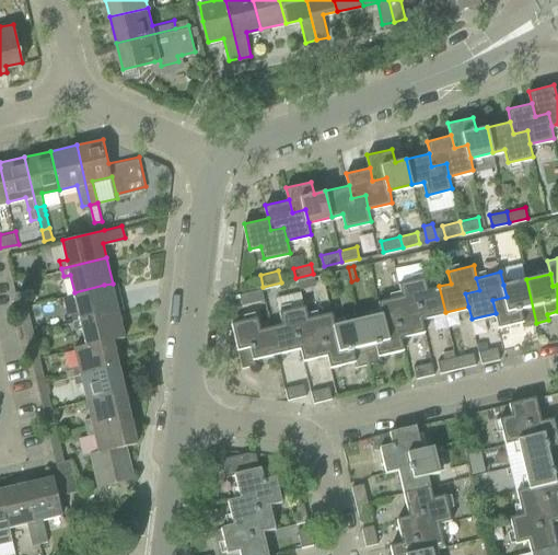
[(399,282),(403,295),(406,308),(419,304),(421,318),(445,312),(439,286),(428,289),(425,277),(399,282)]
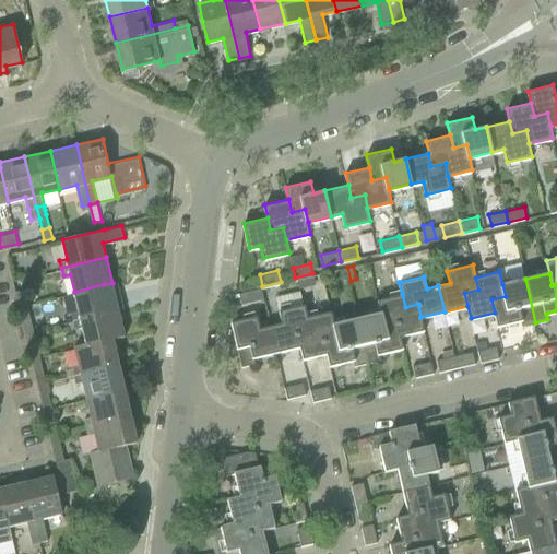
[(525,279),(502,284),(506,296),(492,299),(495,313),(497,325),(521,319),(522,325),(535,322),(525,279)]
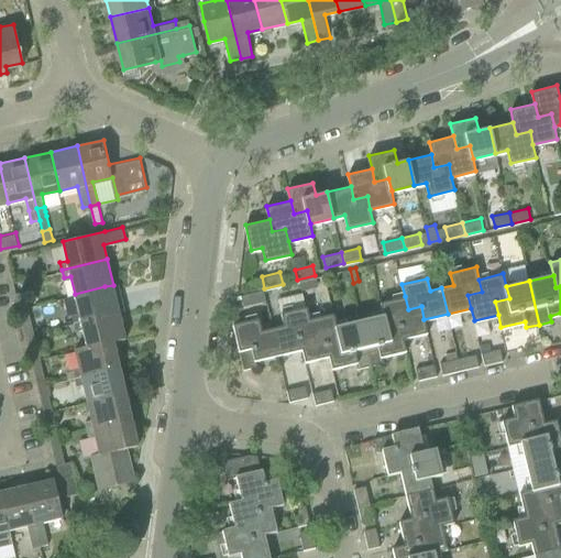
[(74,313),(76,321),(120,310),(113,285),(105,286),(75,294),(79,312),(74,313)]
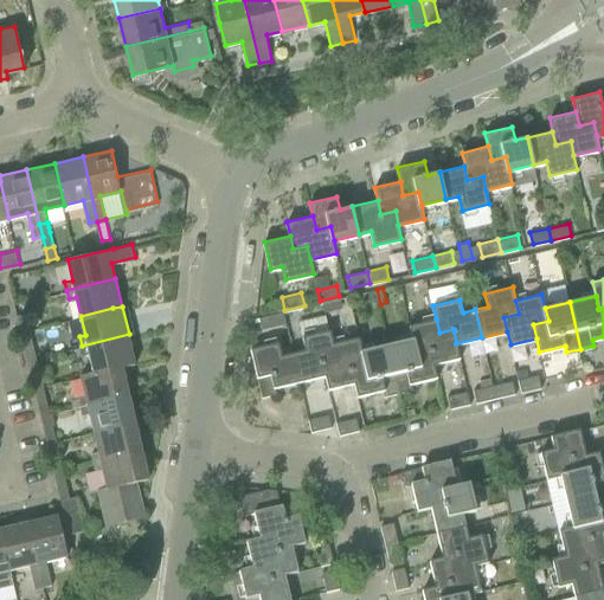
[(17,314),(20,330),(30,328),(26,313),(17,314)]
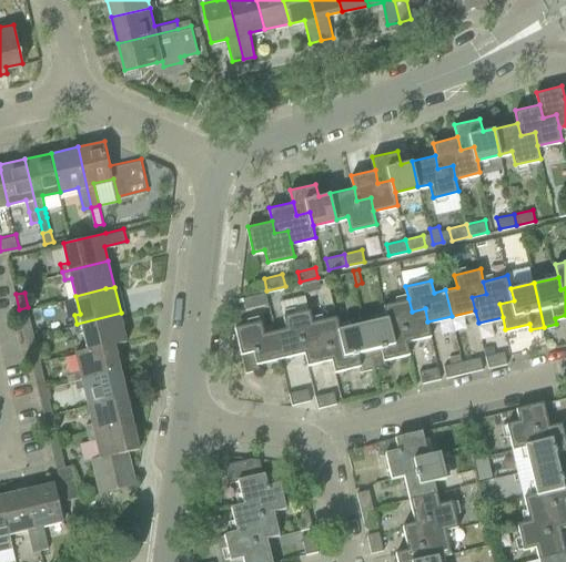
[(384,304),(386,316),(390,329),(403,326),(406,339),(431,334),(427,322),(425,308),(412,312),(408,298),(384,304)]
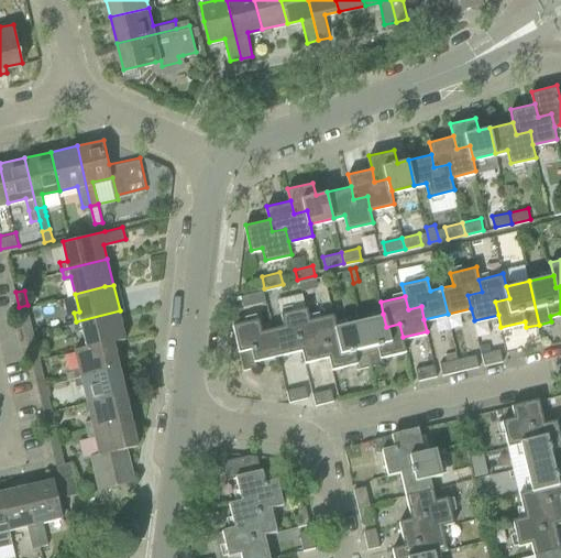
[(28,305),(19,307),(23,323),(31,320),(28,305)]
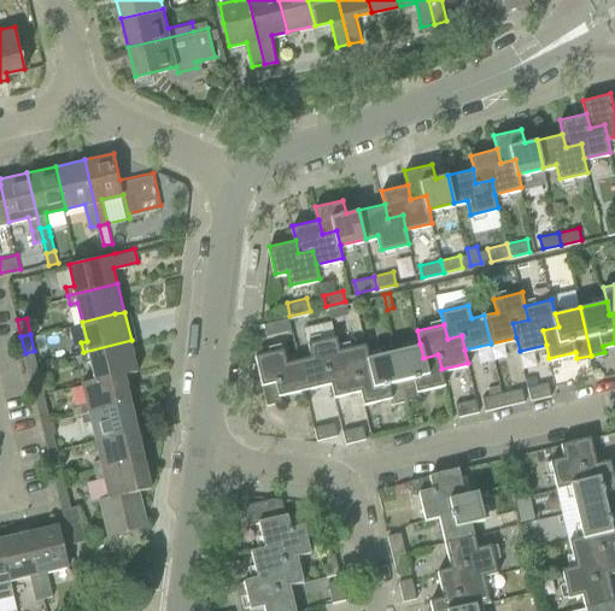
[(306,387),(332,381),(328,366),(343,363),(339,348),(337,335),(309,341),(311,356),(299,358),(306,387)]
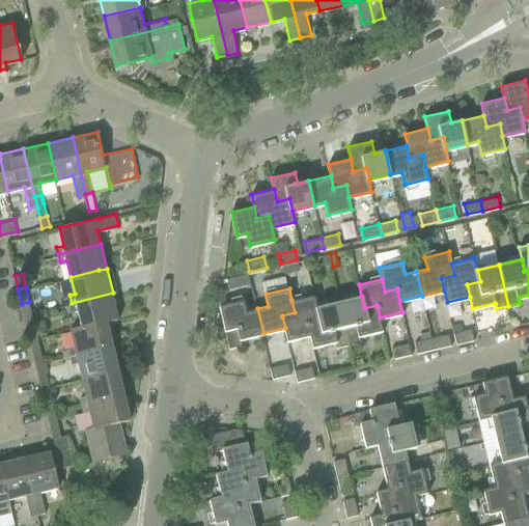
[(71,327),(71,328),(82,326),(108,320),(118,317),(113,293),(72,303),(73,310),(78,308),(82,324),(71,327)]
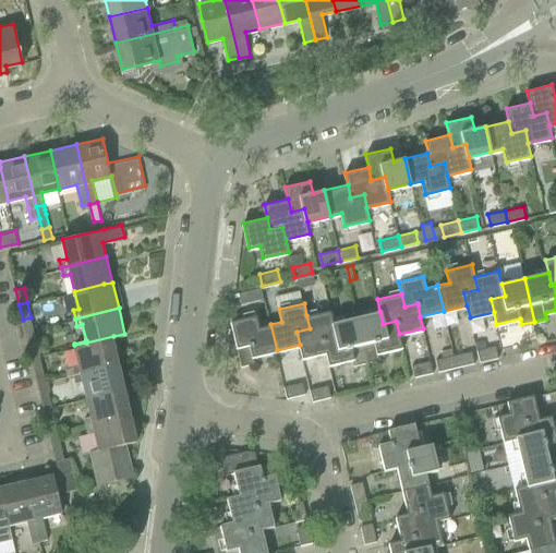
[(303,358),(327,351),(324,338),(337,335),(334,322),(331,310),(306,315),(310,328),(297,332),(300,345),(303,358)]
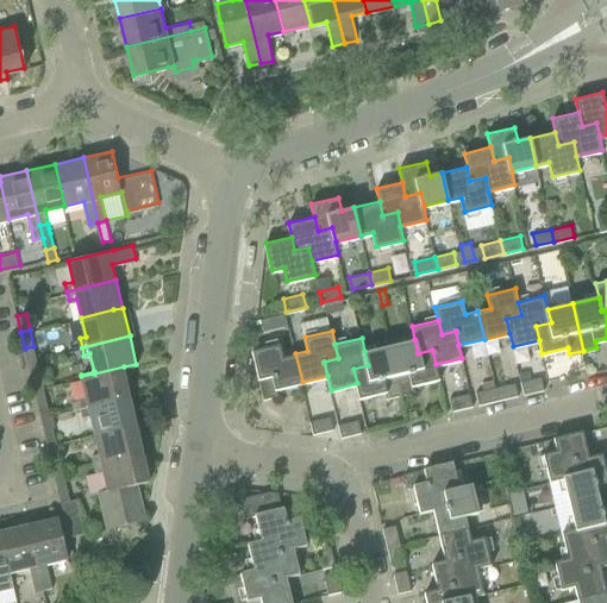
[(414,339),(390,345),(401,394),(414,390),(413,384),(439,378),(436,364),(432,350),(418,353),(414,339)]
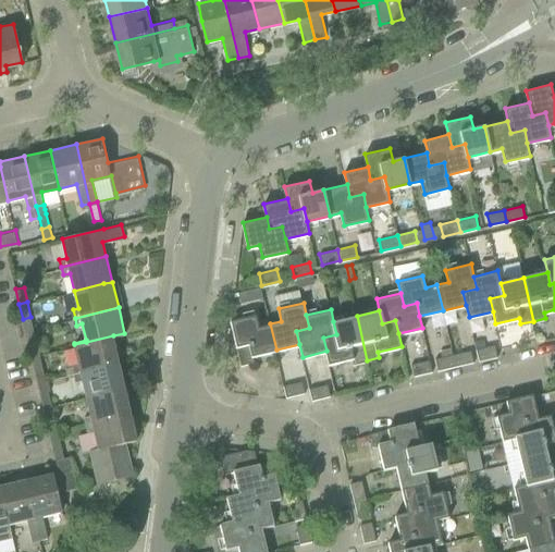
[(254,355),(276,350),(270,323),(259,327),(256,314),(231,320),(242,364),(255,360),(254,355)]
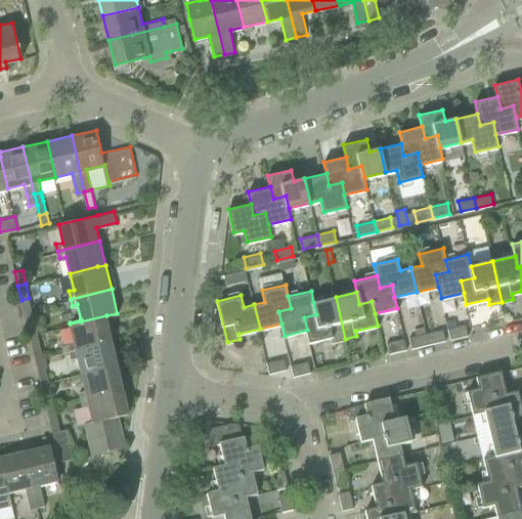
[(304,317),(307,330),(309,342),(332,336),(333,341),(345,339),(336,297),(313,302),(316,314),(304,317)]
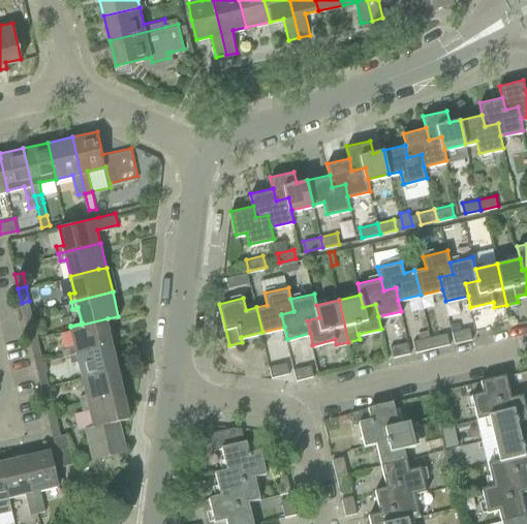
[(68,345),(70,353),(113,343),(107,318),(82,325),(70,327),(74,343),(68,345)]
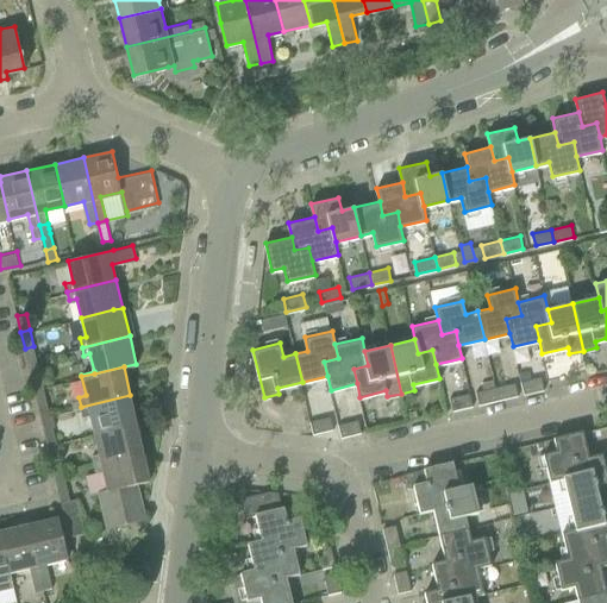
[(30,371),(35,387),(43,385),(39,369),(30,371)]
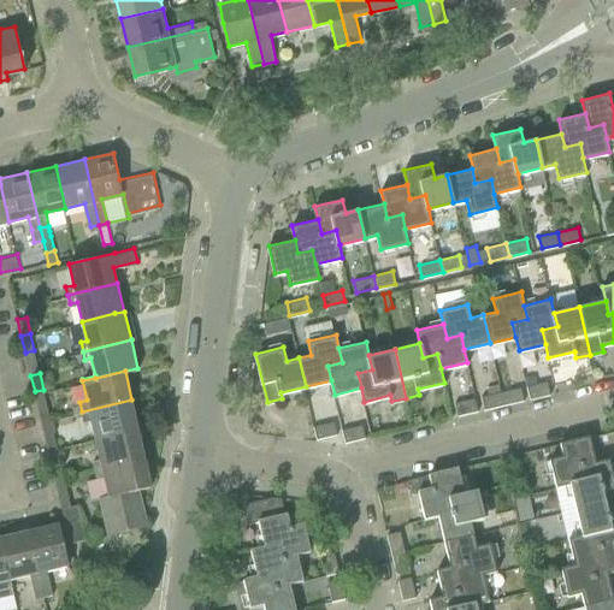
[(531,397),(550,392),(548,379),(527,384),(531,397)]
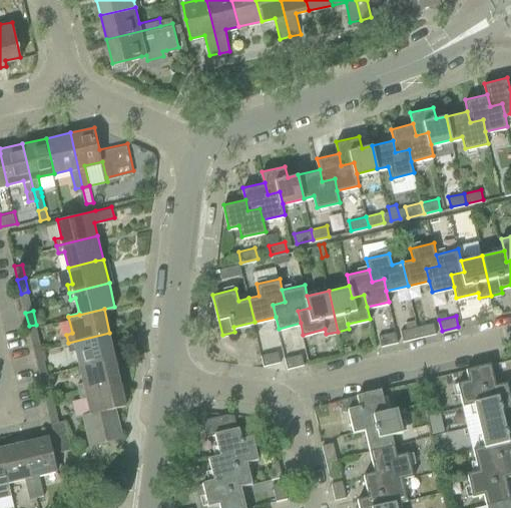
[(418,325),(420,336),(437,332),(434,321),(418,325)]
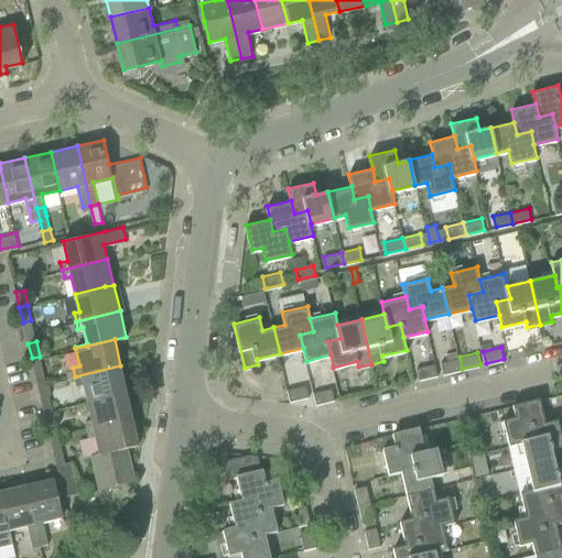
[(40,357),(32,358),(35,373),(43,371),(40,357)]
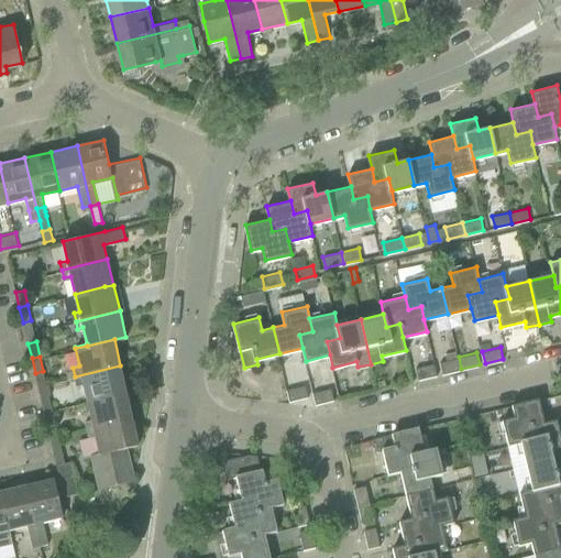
[(461,369),(459,357),(440,361),(443,373),(461,369)]
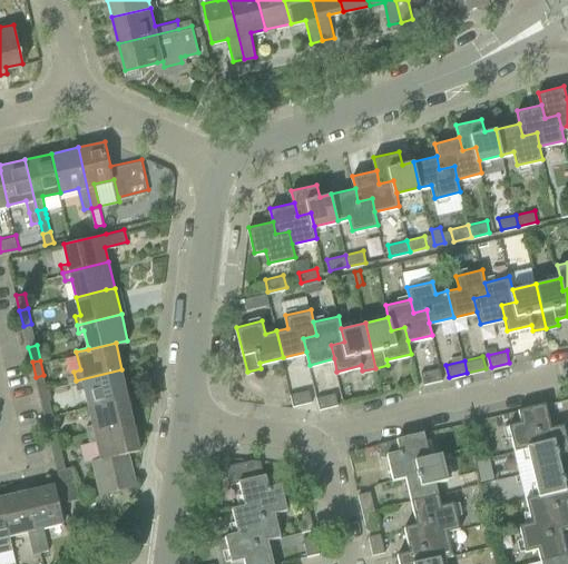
[(424,383),(443,378),(440,366),(421,370),(424,383)]
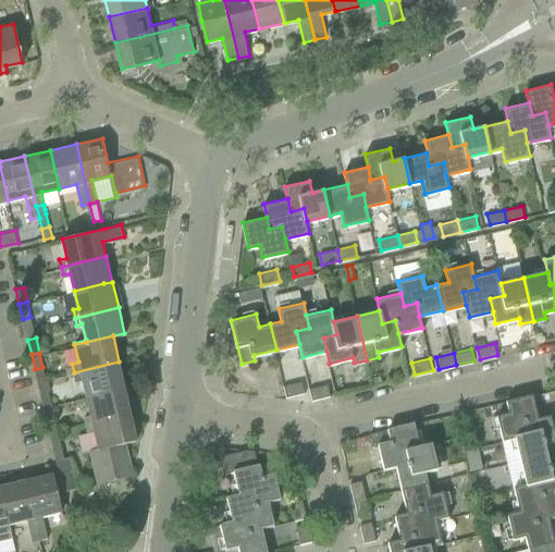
[(83,378),(87,396),(103,392),(125,387),(119,362),(74,372),(76,379),(83,378)]
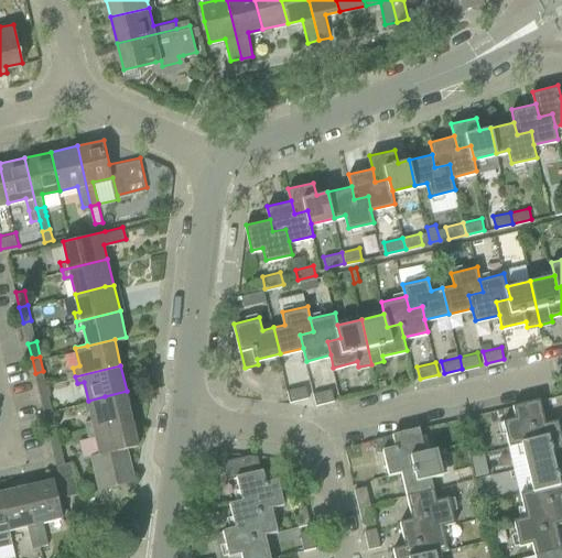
[(49,382),(39,385),(41,394),(44,409),(53,408),(49,393),(52,393),(49,382)]
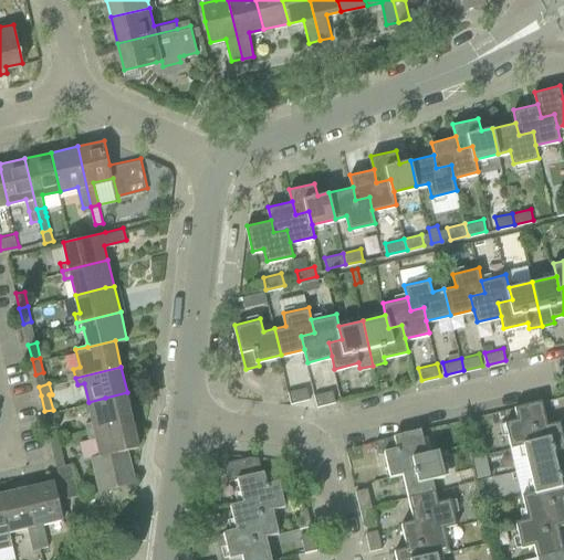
[(289,389),(291,401),(310,397),(307,384),(289,389)]
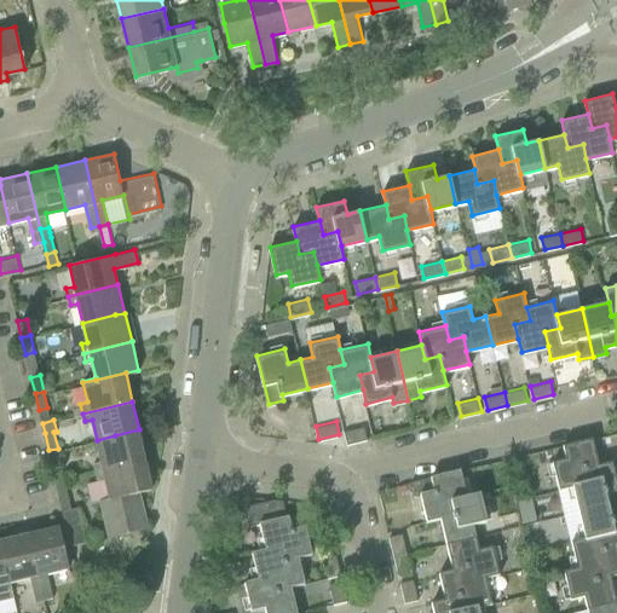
[(347,443),(367,438),(368,438),(364,424),(345,429),(347,443)]
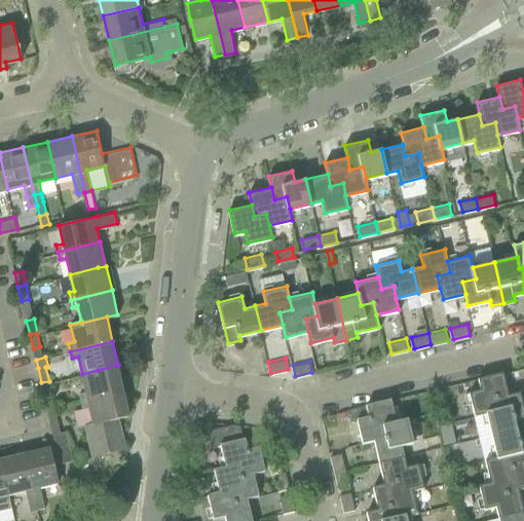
[(80,392),(81,400),(124,389),(118,365),(98,370),(82,374),(85,389),(80,392)]
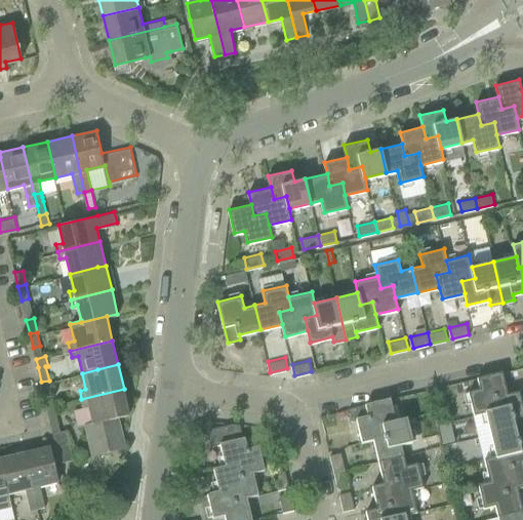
[(470,391),(474,410),(475,413),(486,411),(498,408),(495,396),(508,393),(503,370),(478,376),(480,388),(470,391)]
